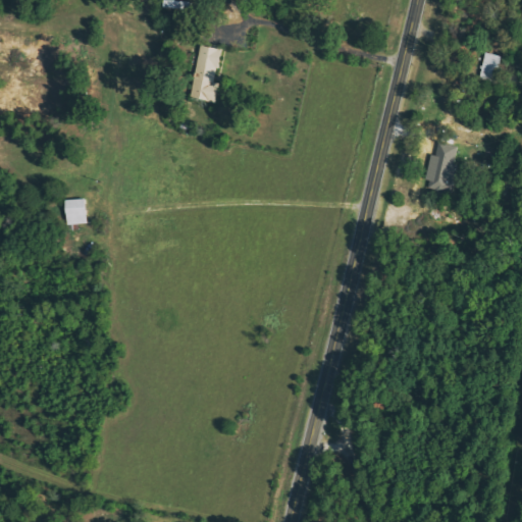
[(191,1),(167,0),(164,0),(164,8),(190,9),(191,1)]
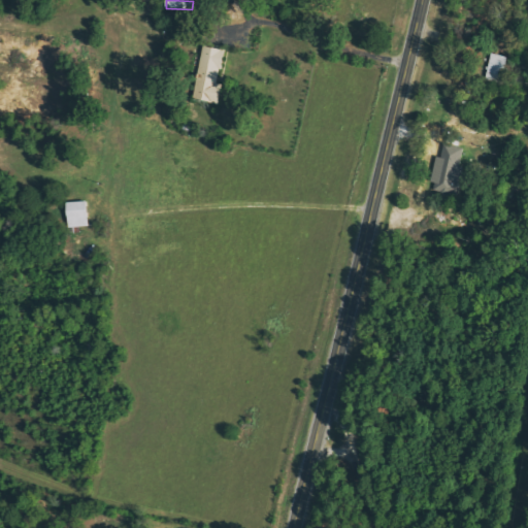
[(225,50),(204,45),(195,100),(219,103),(222,85),(220,84),(225,50)]
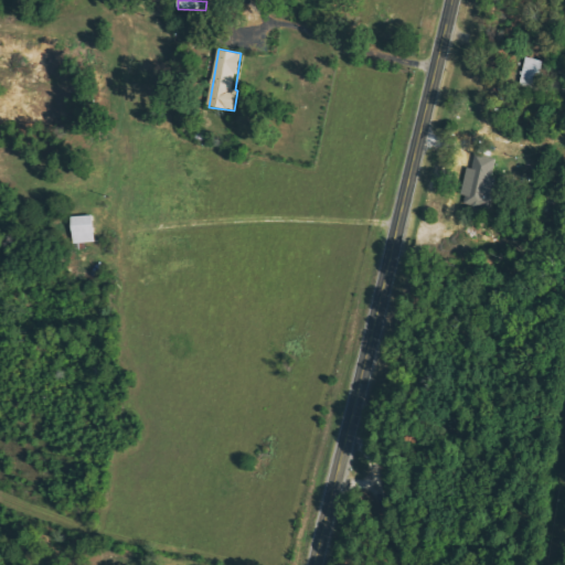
[(539,89),(543,60),(525,57),(521,86),(539,89)]
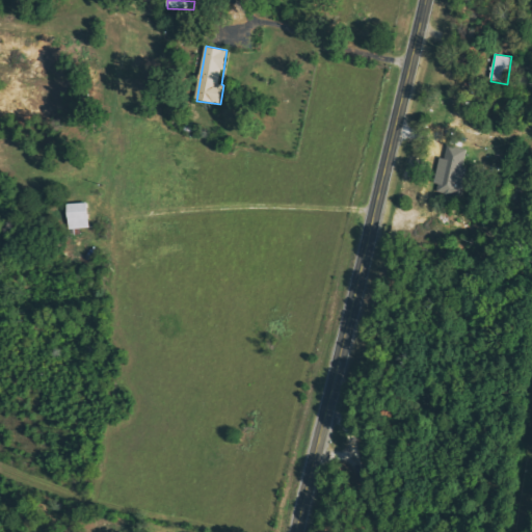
[(460,197),(469,168),(463,166),(469,150),(449,144),(445,158),(442,157),(433,183),(444,186),(442,193),(460,197)]
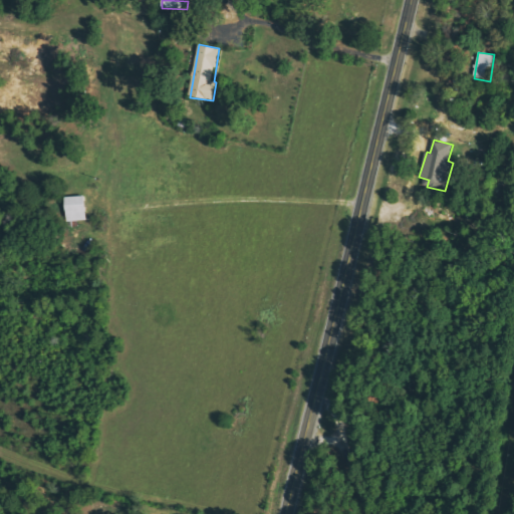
[(67,221),(86,220),(85,196),(65,197),(67,221)]
